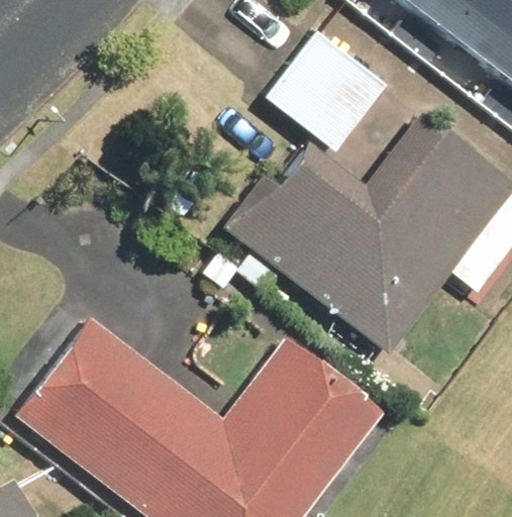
[(511,0),(392,0),(511,92),(511,0)]
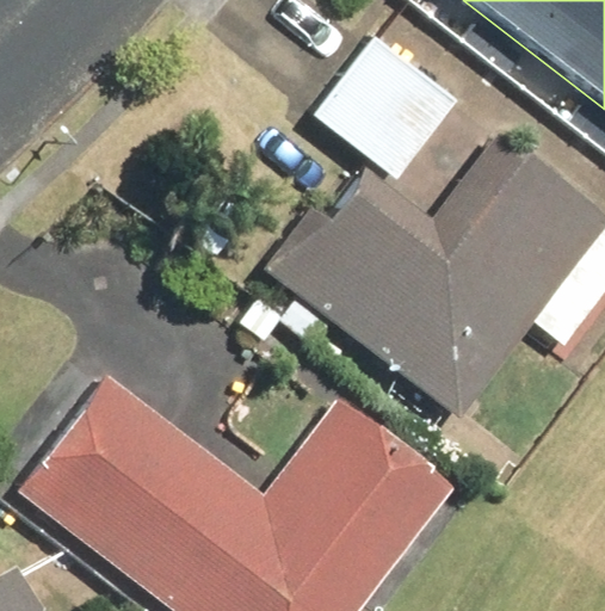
[(380,35),(315,113),(364,154),(395,179),(460,100),(380,35)]
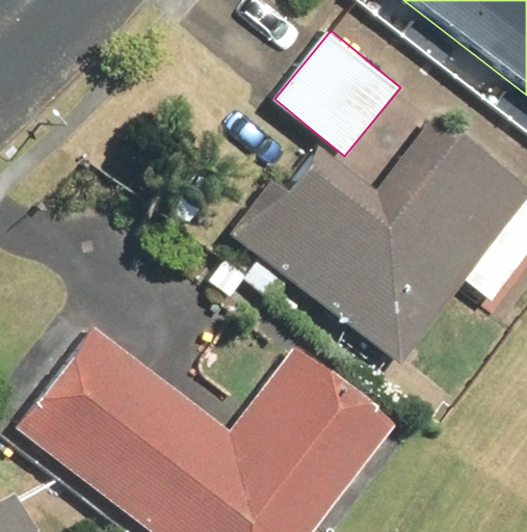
[(318,145),(292,180),(227,233),(402,362),(526,195),(526,184),(433,115),(378,190),(318,145)]
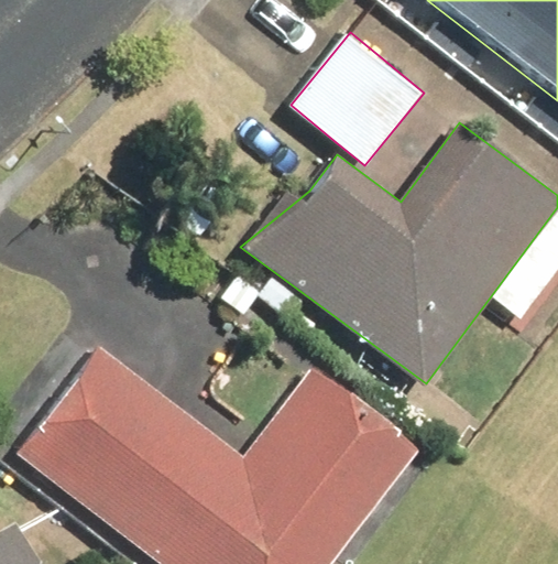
[(99,344),(14,454),(159,563),(332,563),(424,446),(314,362),(243,454),(99,344)]
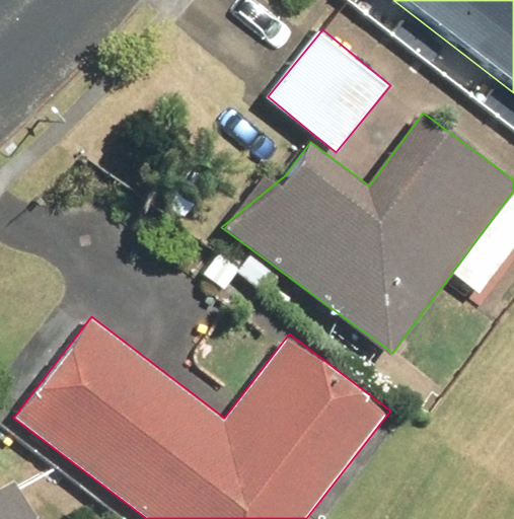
[(0,518),(37,518),(15,480),(0,489),(0,518)]
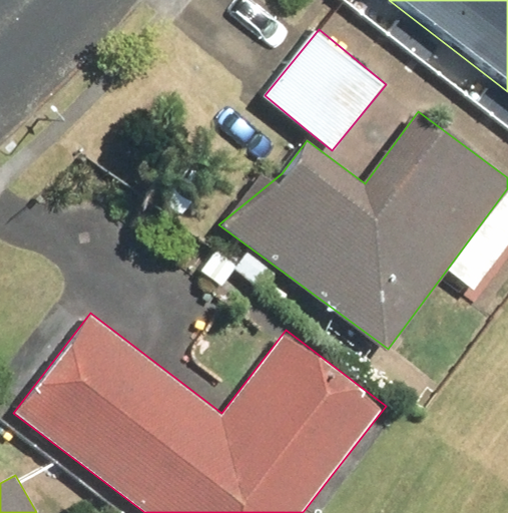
All buildings are outlined.
